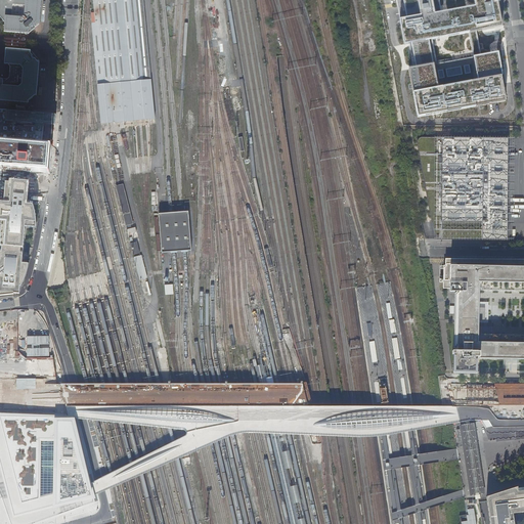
[(0,0),(0,17),(5,18),(3,34),(29,35),(32,32),(33,33),(35,31),(34,30),(39,26),(41,4),(39,1),(37,1),(37,0),(0,0)]
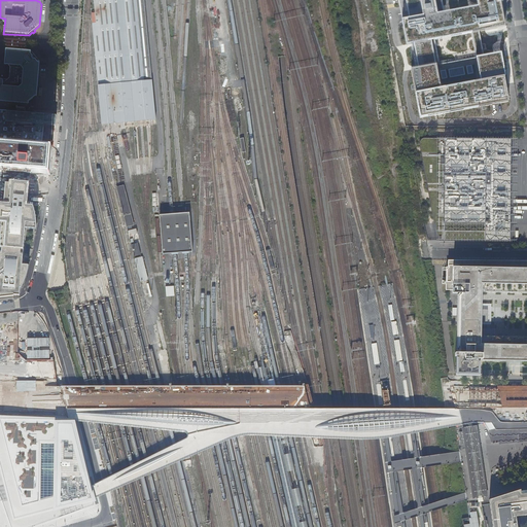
[(99,84),(105,84),(103,63),(97,0),(95,0),(97,18),(97,23),(94,24),(99,84)]
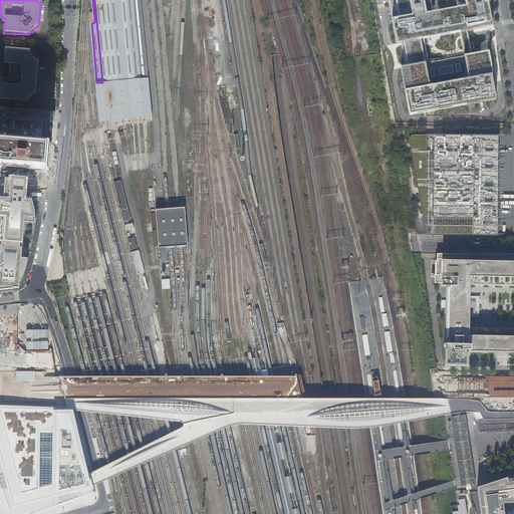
[(94,0),(100,61),(102,82),(149,77),(143,9),(141,0),(94,0)]
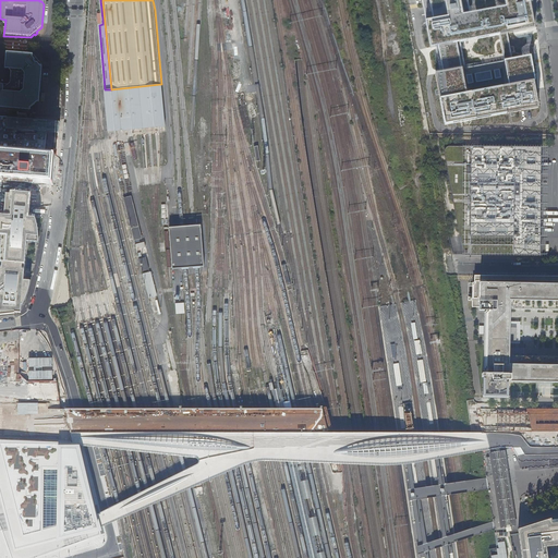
[(531,0),(444,0),(447,16),(426,21),(431,47),(438,46),(444,72),(436,74),(445,123),(537,107),(532,81),(534,81),(530,56),(512,59),(507,33),(534,28),(530,2),(532,2),(531,0)]
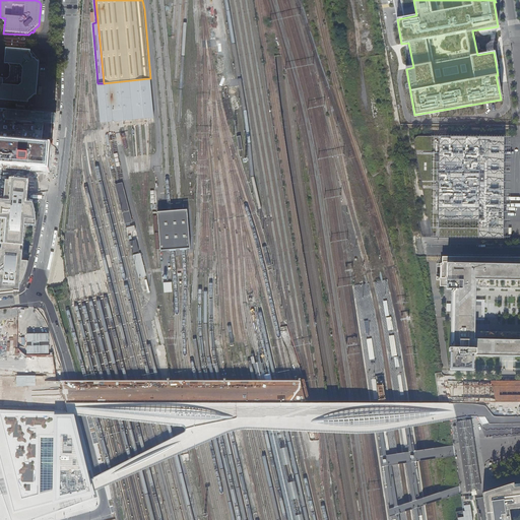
[(18,110),(30,111),(30,108),(31,104),(28,101),(36,94),(38,94),(40,64),(35,58),(36,57),(36,56),(36,54),(34,52),(31,53),(30,53),(28,52),(5,50),(5,63),(8,63),(10,66),(10,76),(5,80),(4,80),(4,79),(3,77),(2,77),(1,77),(0,77),(0,105),(14,107),(18,110)]
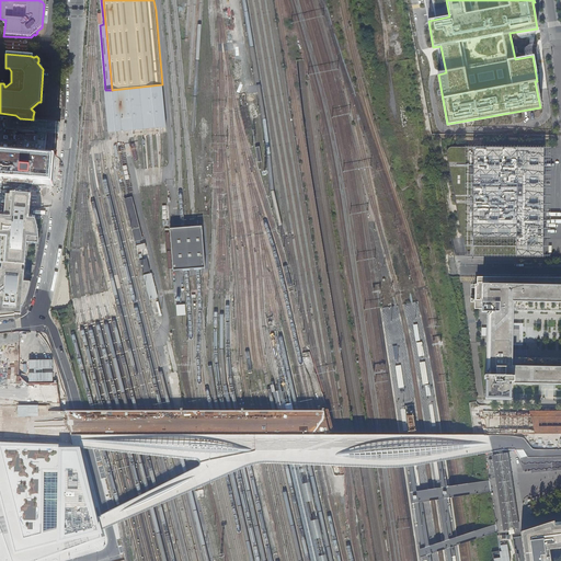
[(105,90),(102,91),(106,134),(130,132),(139,130),(147,130),(153,129),(162,128),(167,128),(162,84),(112,90),(105,90)]
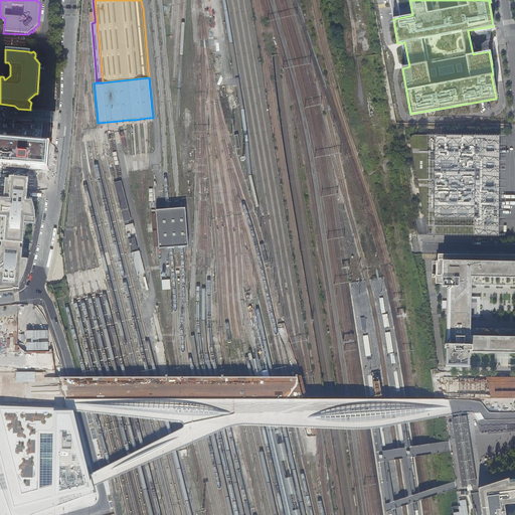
[(0,107),(0,167),(49,171),(51,145),(54,112),(30,110),(18,109),(0,107)]
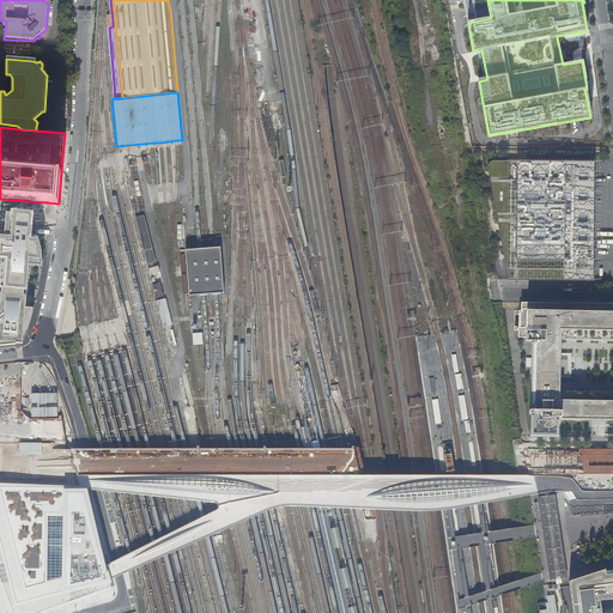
[(489,165),(487,168),(489,173),(496,211),(498,224),(498,226),(499,229),(502,242),(503,250),(510,280),(594,280),(595,162),(493,161),(491,162),(490,163),(489,164),(489,165)]
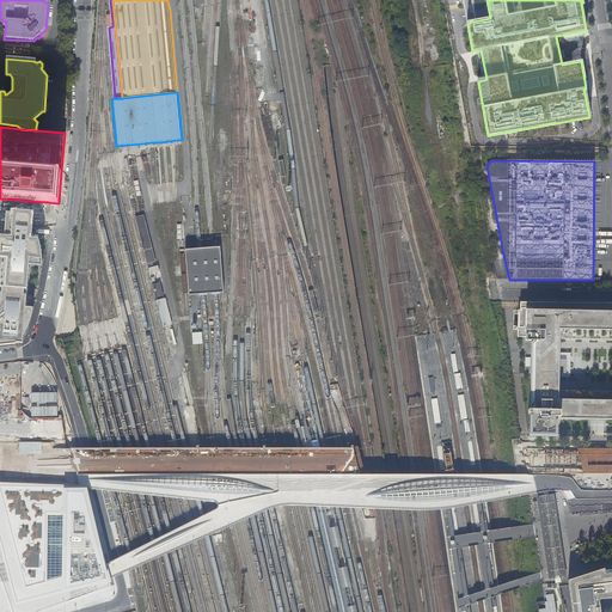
[(0,238),(31,242),(32,238),(32,230),(34,214),(7,210),(7,215),(0,214),(0,238)]
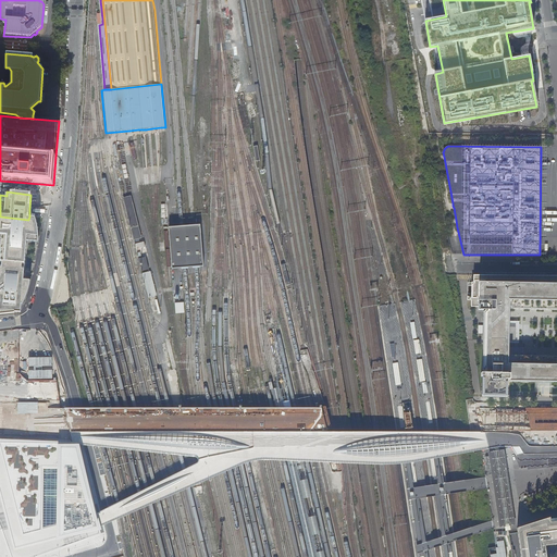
[(141,237),(131,195),(123,197),(134,239),(141,237)]
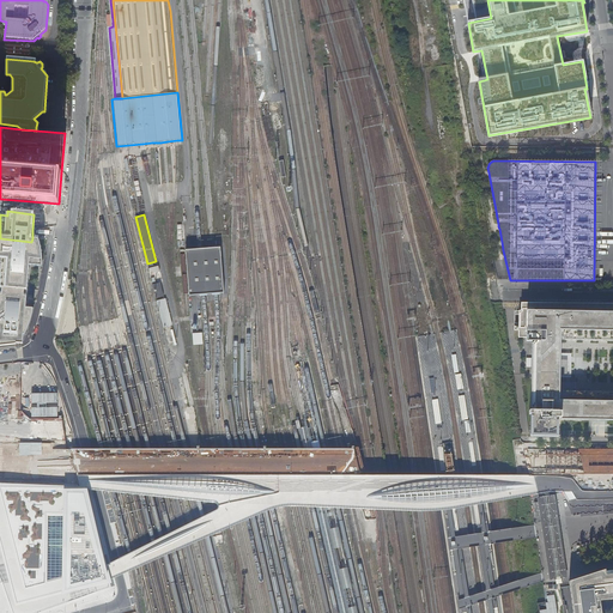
[(26,289),(29,263),(37,265),(37,259),(40,259),(38,253),(38,248),(37,243),(35,238),(32,238),(31,242),(0,238),(0,258),(8,259),(8,265),(7,265),(6,265),(6,266),(6,267),(6,268),(7,268),(6,287),(26,289)]
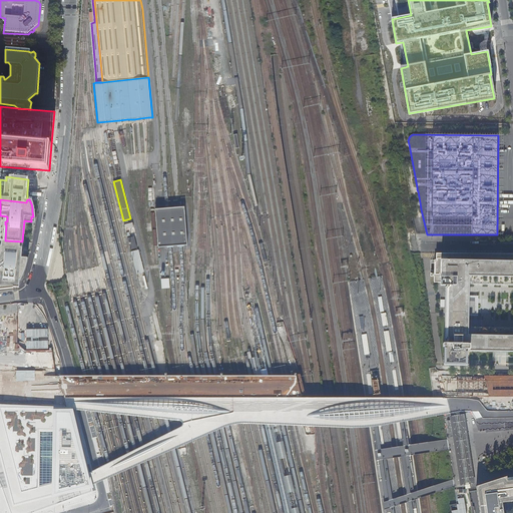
[(167,206),(154,207),(156,248),(170,248),(181,247),(185,247),(183,206),(178,206),(167,206)]
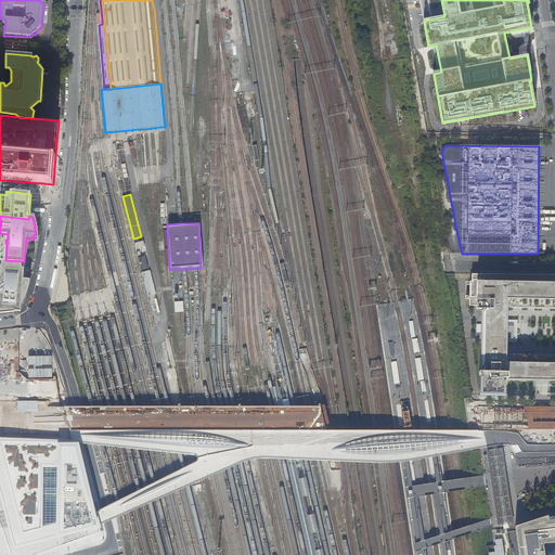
[(145,256),(139,257),(142,269),(147,268),(145,256)]
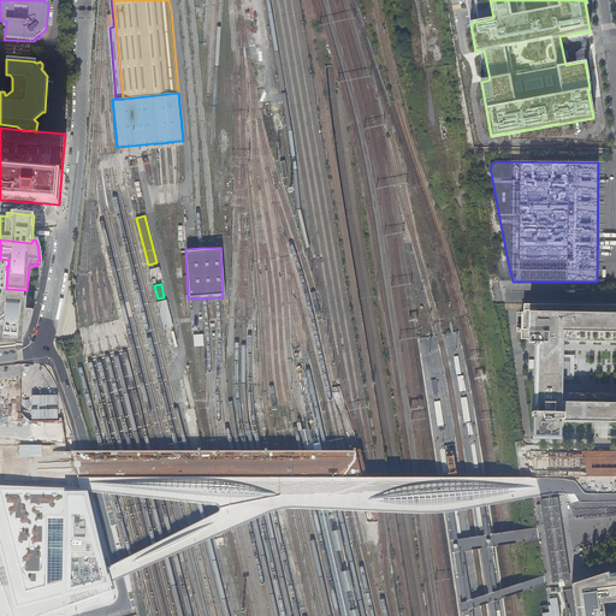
[(27,290),(6,289),(6,302),(4,303),(4,304),(5,307),(5,311),(0,309),(0,333),(5,335),(18,336),(18,335),(22,336),(23,332),(28,324),(28,320),(29,317),(28,317),(28,311),(25,311),(27,290)]
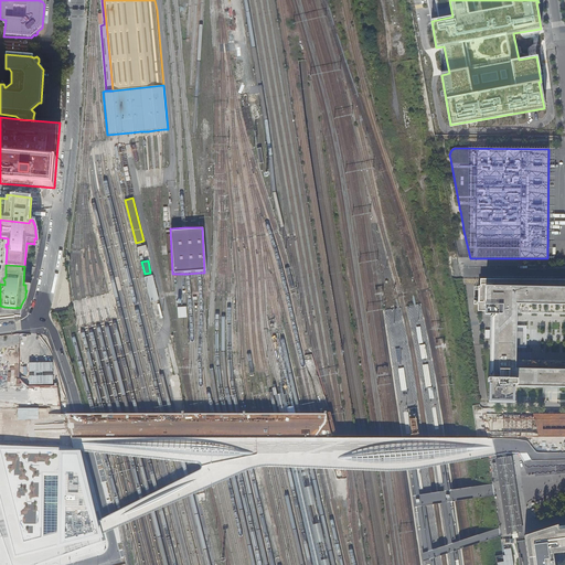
[(159,299),(153,275),(145,277),(150,301),(159,299)]
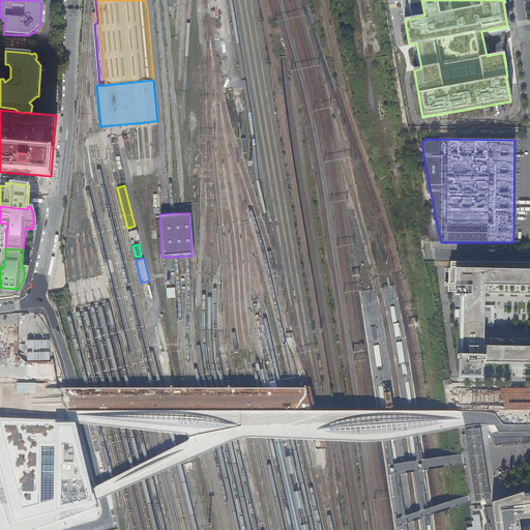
[(487,340),(486,340),(483,340),(483,323),(493,323),(493,319),(496,319),(496,315),(493,315),(493,314),(496,314),(496,310),(493,310),(493,306),(484,306),(484,291),(490,291),(490,294),(529,294),(529,262),(523,262),(464,262),(462,262),(450,262),(450,268),(448,268),(448,272),(444,271),(444,285),(448,286),(448,292),(455,292),(455,294),(462,294),(462,296),(460,296),(459,355),(458,355),(458,358),(459,358),(458,377),(482,377),(482,363),(480,363),(480,361),(484,361),(484,362),(529,363),(529,339),(487,337),(487,340)]
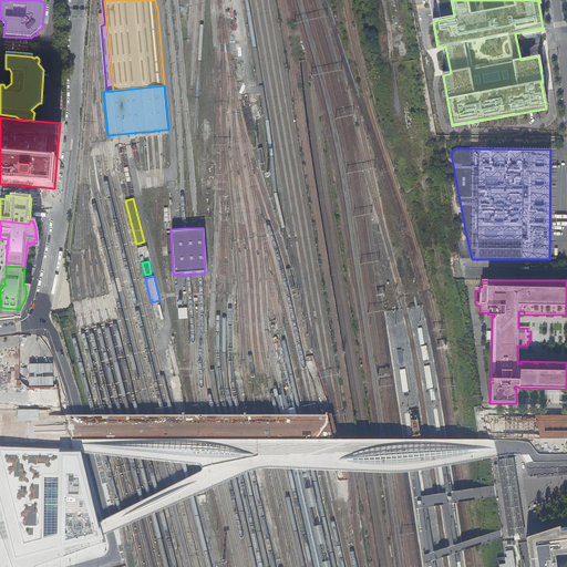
[(20,317),(20,309),(17,308),(17,309),(4,308),(3,318),(13,317),(20,317)]
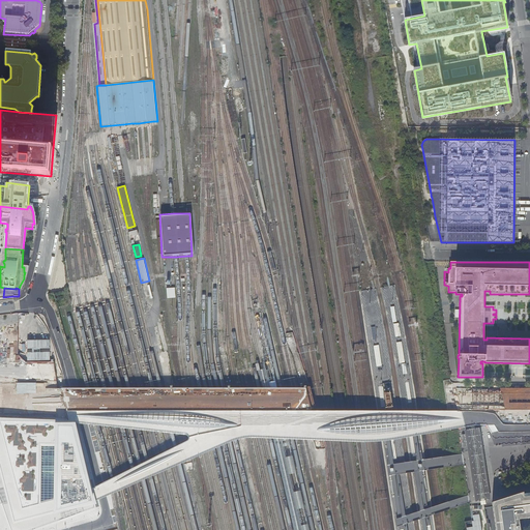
[(324,432),(331,434),(352,435),(378,434),(396,432),(449,425),(454,423),(461,422),(454,419),(447,419),(415,416),(393,417),(375,419),(357,421),(342,424),(330,429),(324,432)]
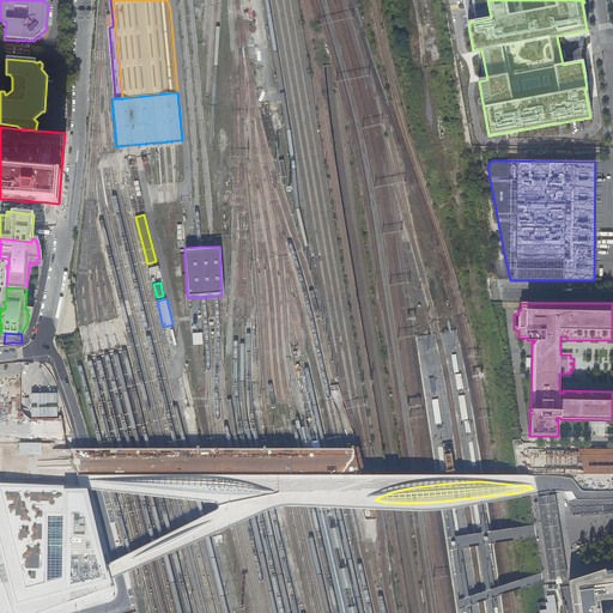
[(111,580),(109,572),(107,565),(92,510),(89,490),(79,486),(0,484),(0,544),(5,563),(0,564),(0,581),(11,612),(35,612),(76,599),(113,587),(111,580)]
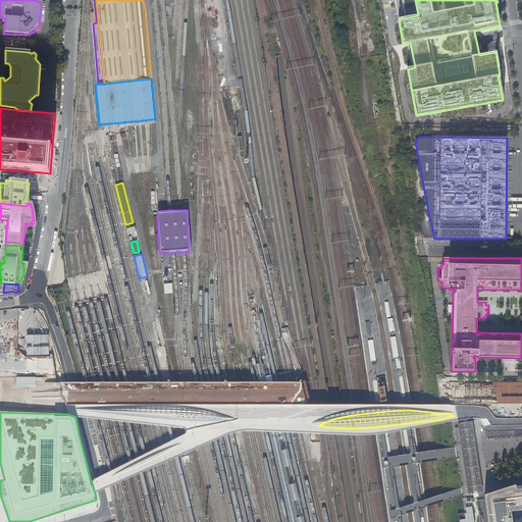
[(236,415),(109,414),(109,418),(146,422),(185,425),(198,425),(216,423),(236,416),(236,415)]
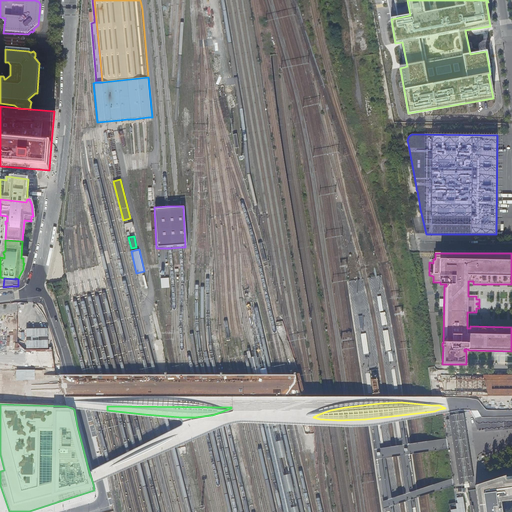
[(452,436),(452,437),(459,436),(461,436),(467,435),(466,430),(465,424),(464,417),(463,413),(461,414),(457,414),(448,415),(449,419),(446,419),(448,437),(452,436)]
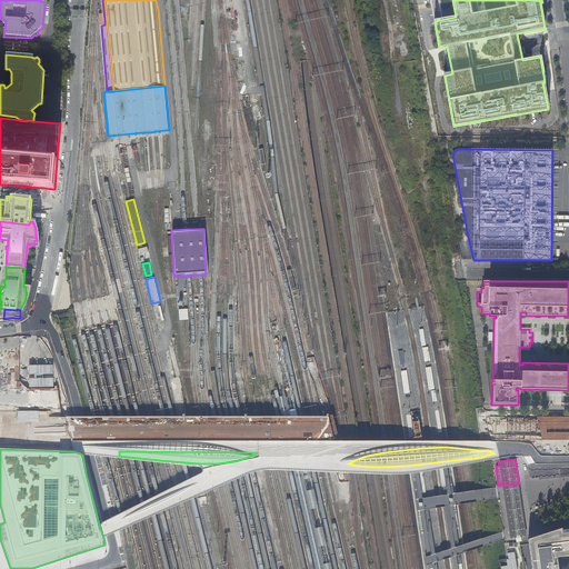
[(519,488),(519,483),(512,485),(510,485),(502,486),(510,539),(516,538),(521,537),(527,536),(526,530),(525,519),(521,499),(521,498),(520,497),(519,488)]
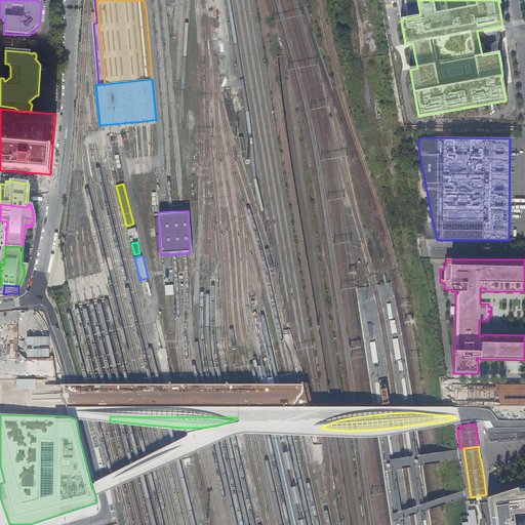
[(524,524),(524,488),(519,489),(518,488),(516,488),(499,494),(487,497),(488,501),(490,524),(524,524)]
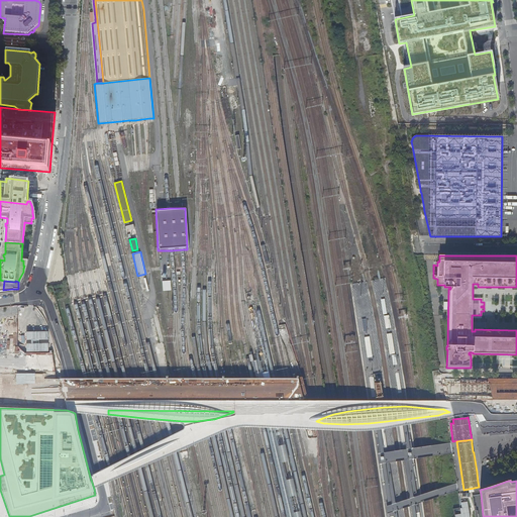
[(460,508),(453,509),(453,516),(470,516),(468,501),(461,502),(461,503),(462,508),(460,508)]
